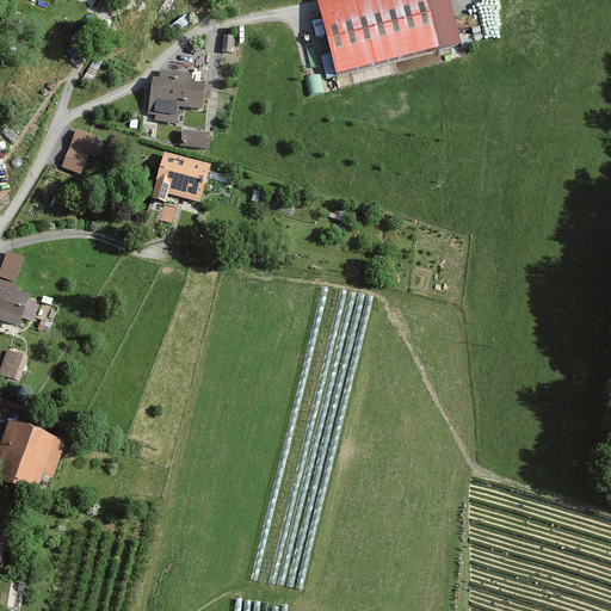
[(332,0),(319,4),(337,78),(461,47),(449,0),(332,0)]
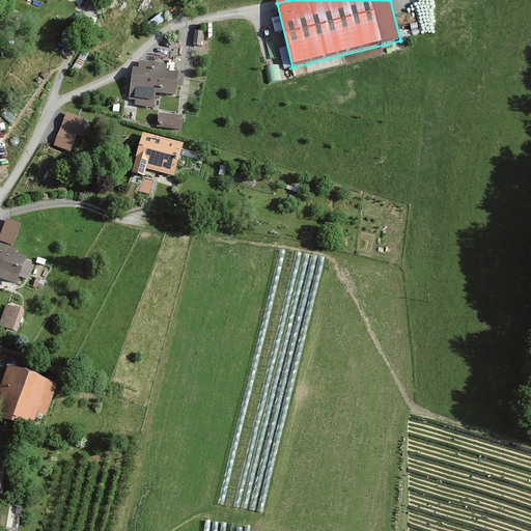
[(202,33),(194,32),(193,46),(201,47),(202,33)]
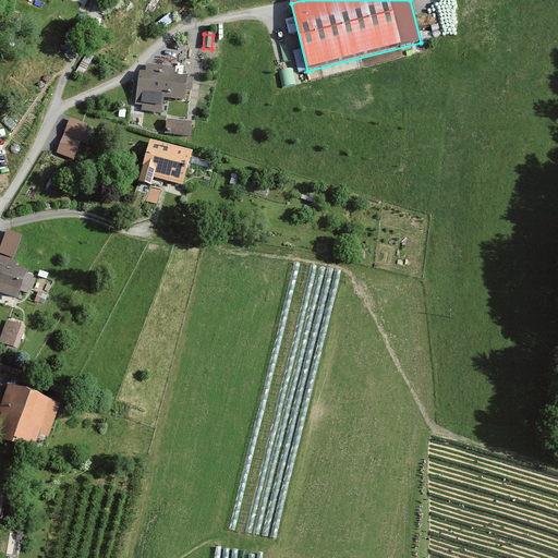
[(294,51),(299,71),(305,70),(301,50),(294,51)]
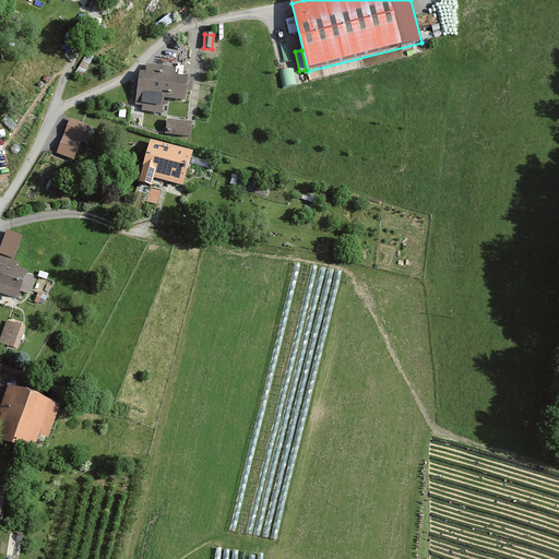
[(163,98),(185,102),(188,80),(175,78),(176,71),(147,68),(146,75),(141,75),(138,104),(144,105),(144,109),(162,111),(163,98)]
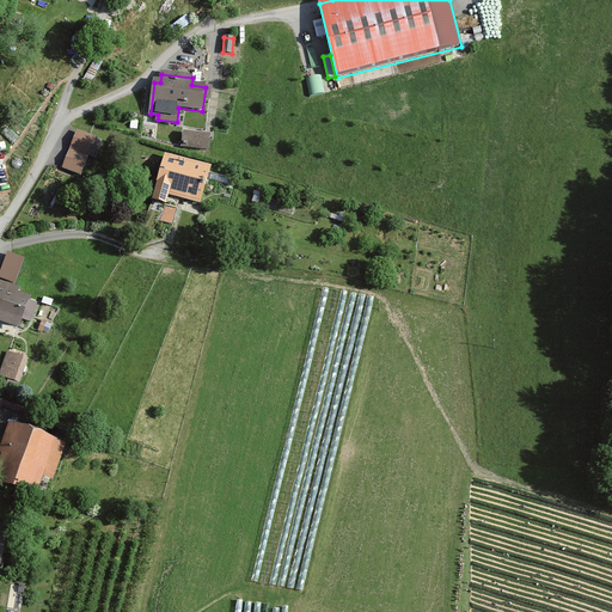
[(322,77),(311,77),(312,93),(323,93),(322,77)]
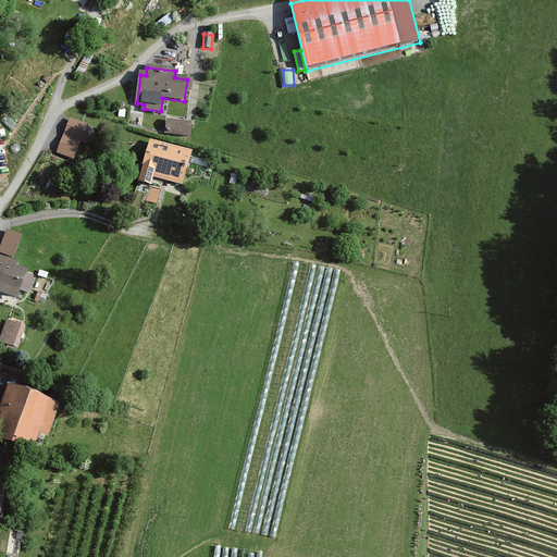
[(57,153),(73,160),(87,126),(71,120),(57,153)]
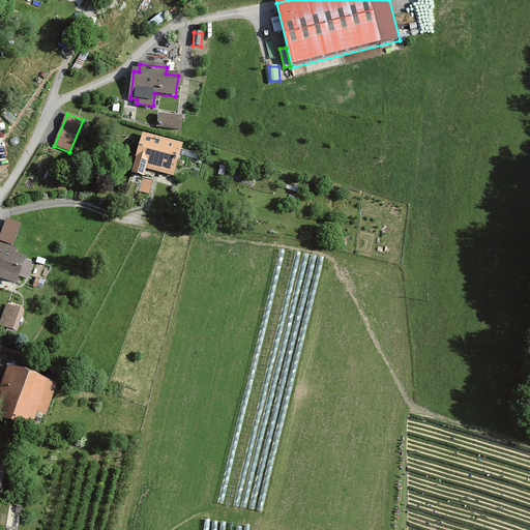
[(182,118),(158,115),(157,127),(181,130),(182,118)]
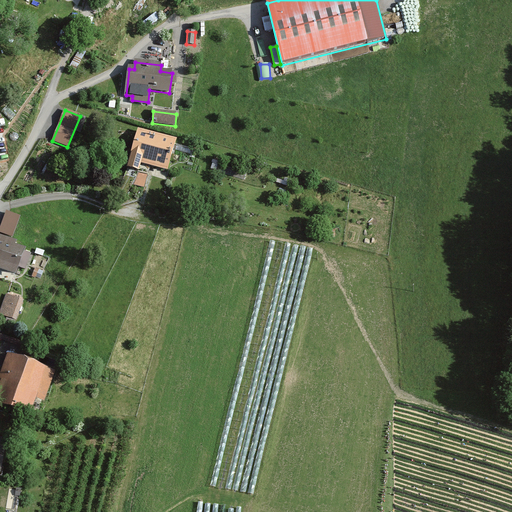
[(167,170),(175,145),(139,135),(129,168),(139,171),(142,163),(167,170)]
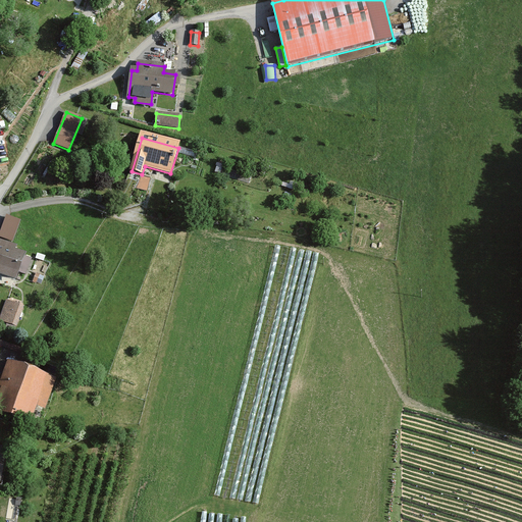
[(196,152),(181,147),(179,153),(194,157),(196,152)]
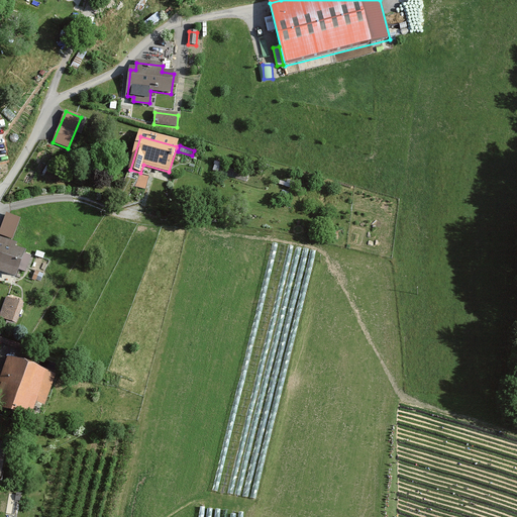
[(135,188),(137,173),(127,172),(124,186),(135,188)]
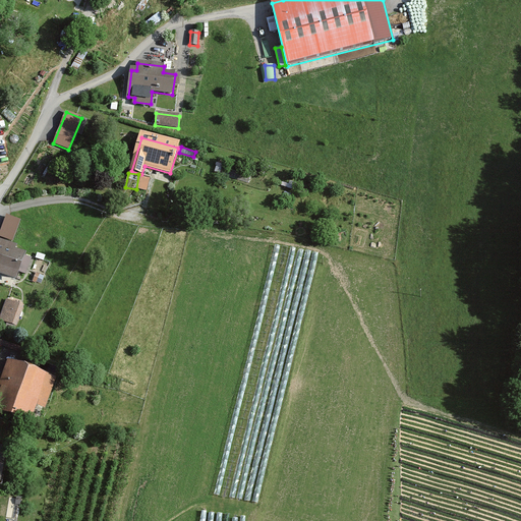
[(150,180),(141,178),(136,188),(148,191),(150,180)]
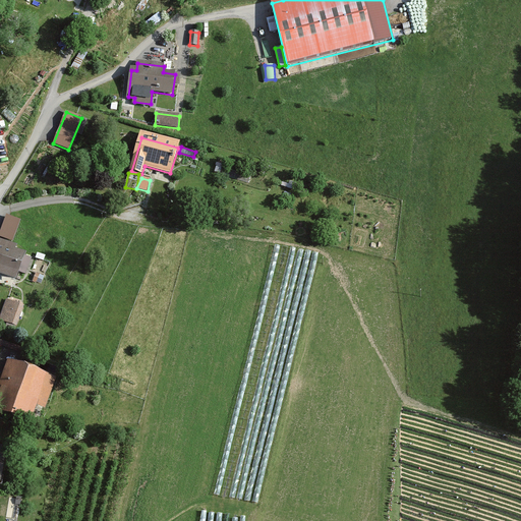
[(6,217),(0,233),(0,237),(13,242),(20,222),(6,217)]
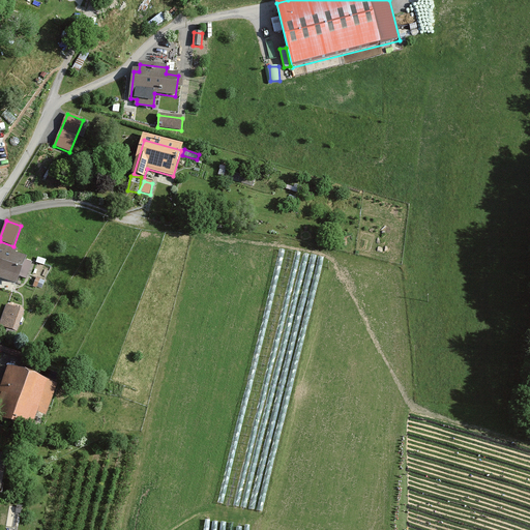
[(0,278),(17,285),(26,260),(15,256),(17,252),(0,244),(0,278)]
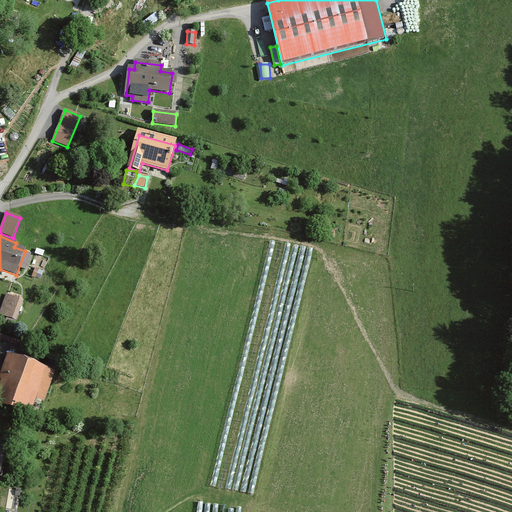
[(23,302),(7,296),(0,314),(16,320),(23,302)]
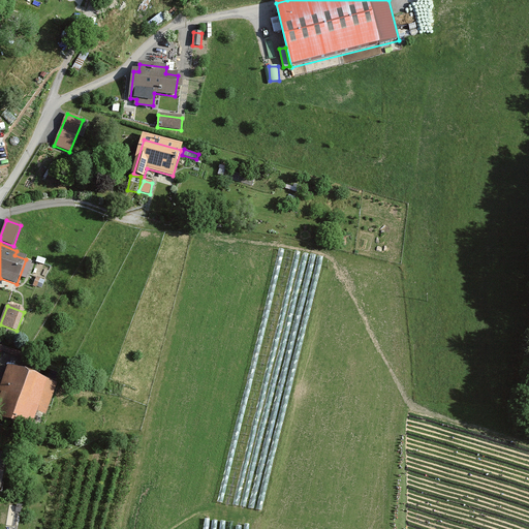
[(57,385),(9,368),(0,392),(0,397),(2,399),(0,404),(0,417),(31,430),(38,411),(45,414),(57,385)]
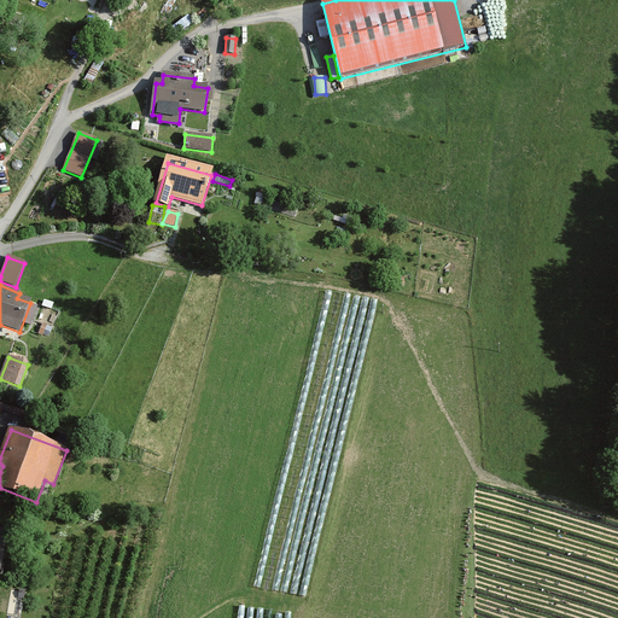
[(11,589),(6,617),(19,617),(24,592),(11,589)]
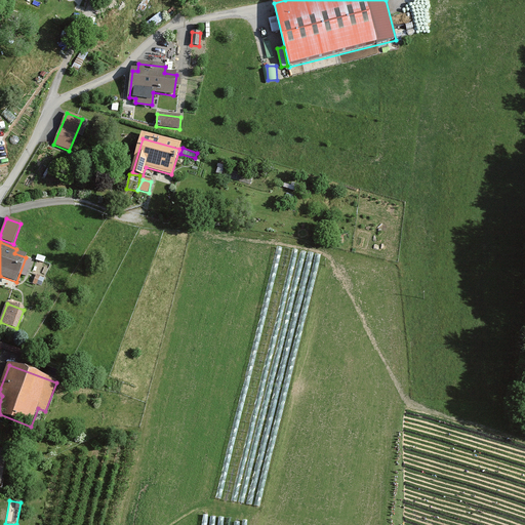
All buildings are outlined.
